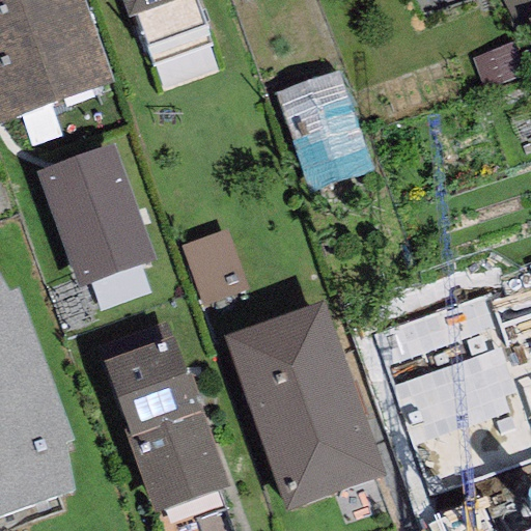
[(82,0),(0,0),(0,121),(113,81),(82,0)]
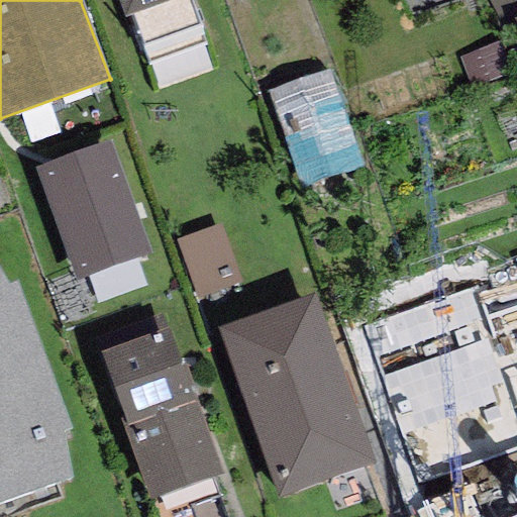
[(117,0),(124,18),(174,0),(117,0)]
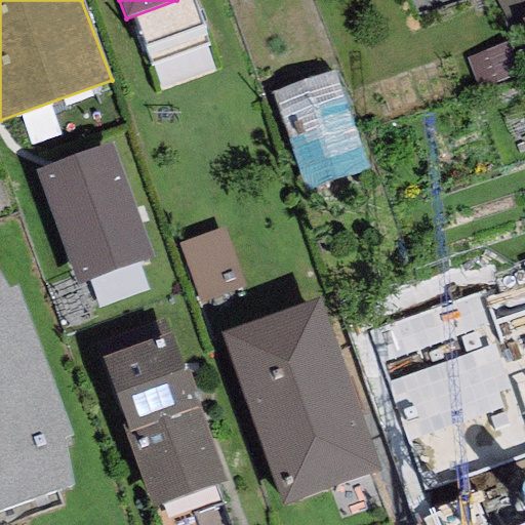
[(169,68),(217,55),(206,12),(158,26),(169,68)]
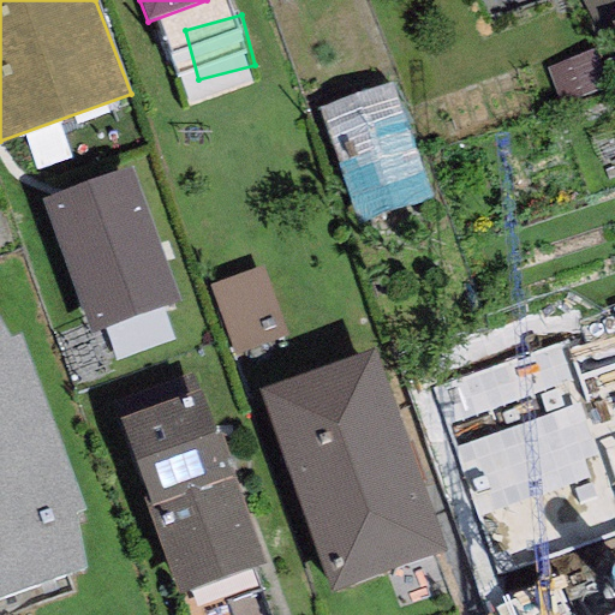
[(389,83),(318,108),(359,220),(429,195),(389,83)]
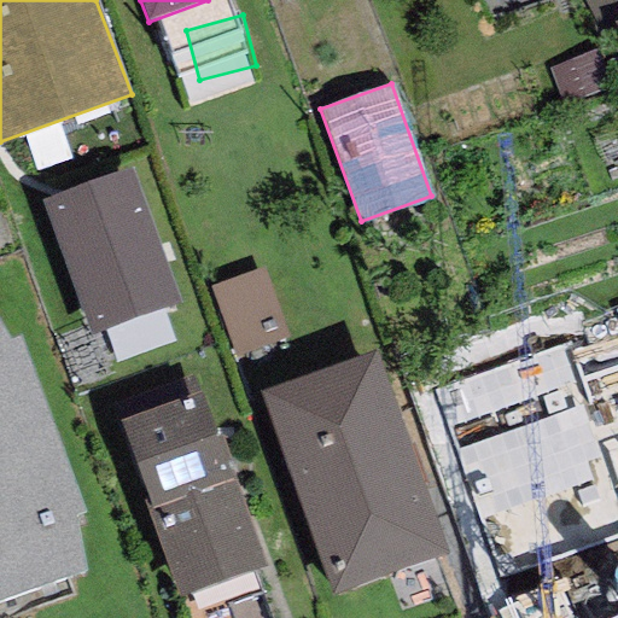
[(129,169),(41,200),(91,337),(179,305),(129,169)]
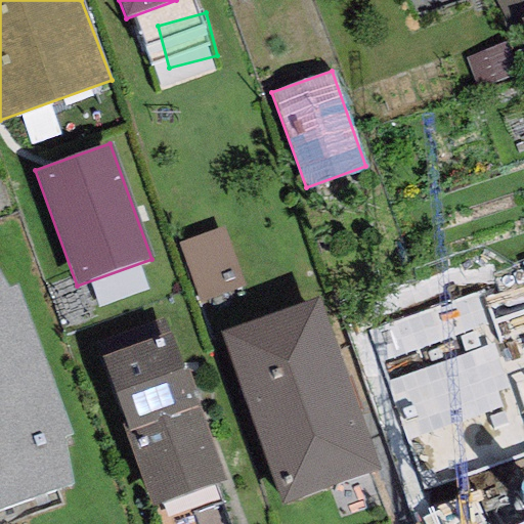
[(224,226),(178,242),(198,300),(244,285),(224,226)]
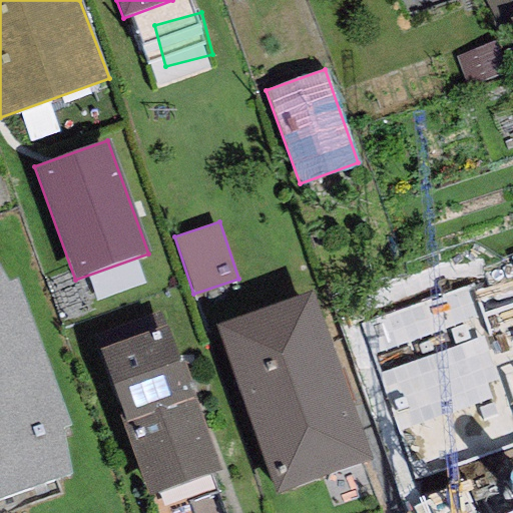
[(0,267),(0,499),(71,474),(60,429),(70,425),(18,280),(9,284),(0,267)]
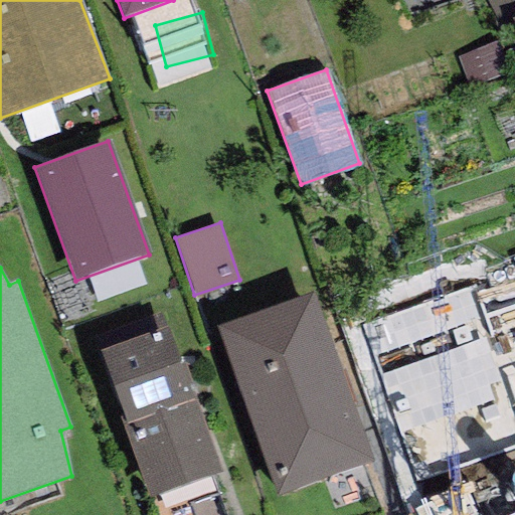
[(472,287),(350,331),(417,514),(474,494),(441,404),(507,380),(472,287)]
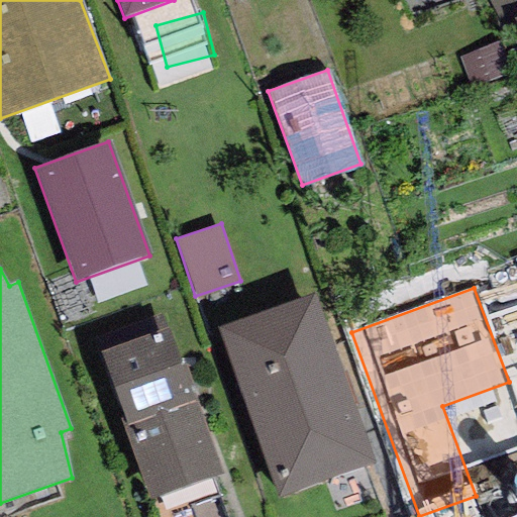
[(314,294),(217,328),(279,499),(375,464),(314,294)]
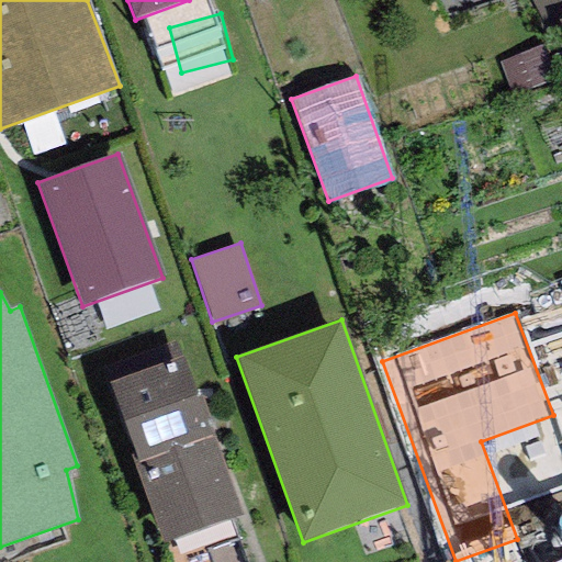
[(184,357),(105,384),(164,543),(242,515),(184,357)]
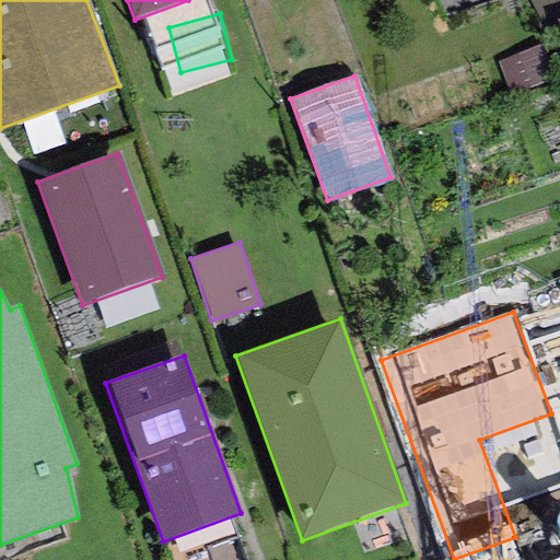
All buildings are outlined.
